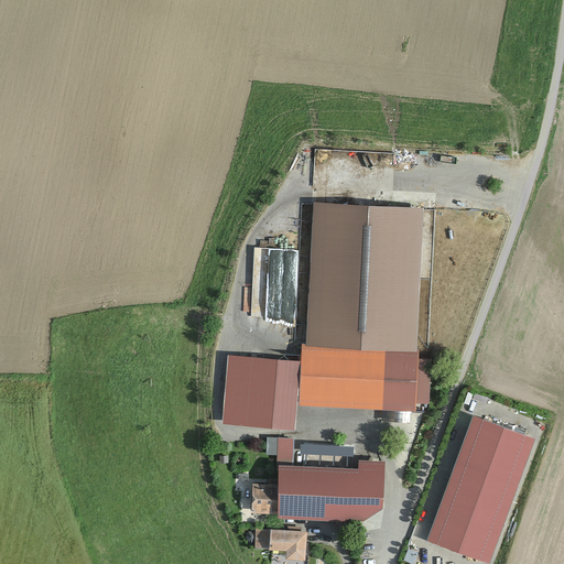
[(311,198),(303,344),(379,348),(379,345),(416,347),(424,205),(311,198)]
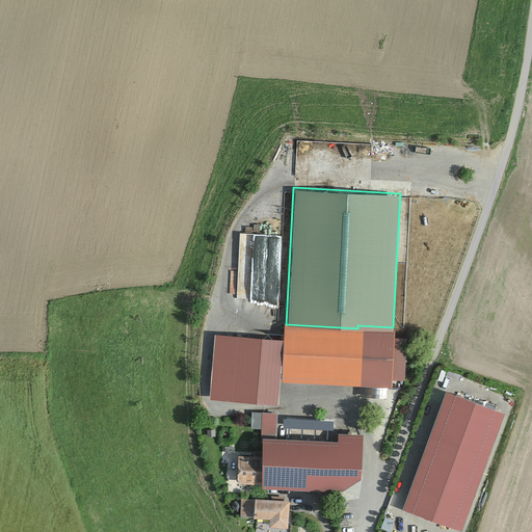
[(242,232),(238,298),(280,300),(283,263),(266,262),(266,257),(282,258),(284,234),(242,232)]
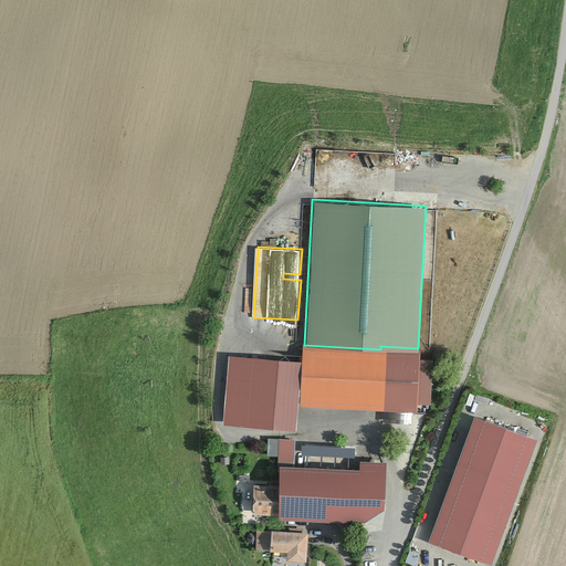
[(304,345),(303,362),(300,405),(416,412),(416,401),(430,402),(432,358),(418,357),(418,348),(380,346),(380,349),(304,345)]
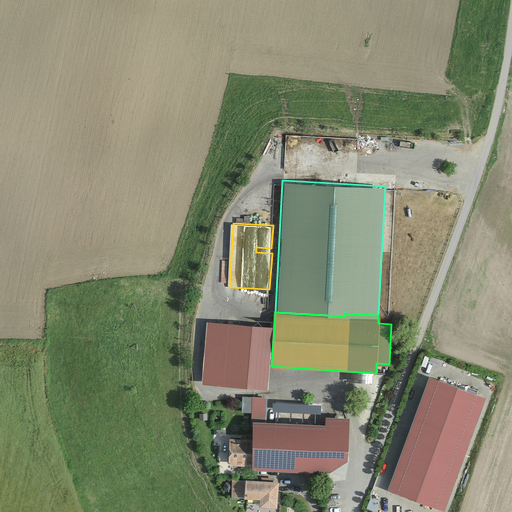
[(274,327),(208,323),(204,385),(270,389),(271,366),(274,327)]
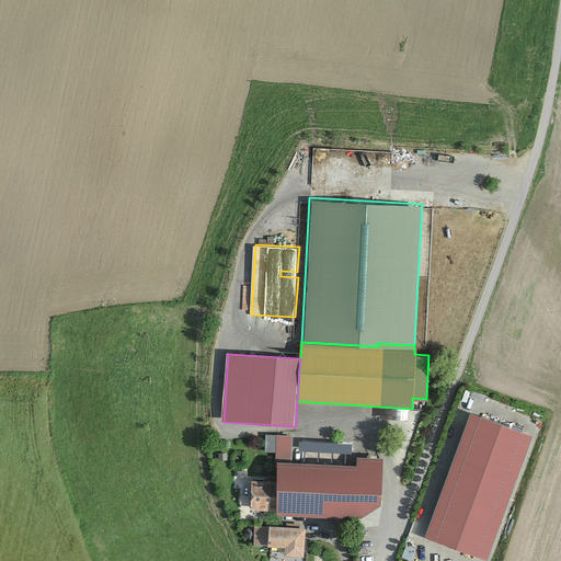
[(530,434),(470,412),(424,536),(484,558),(530,434)]
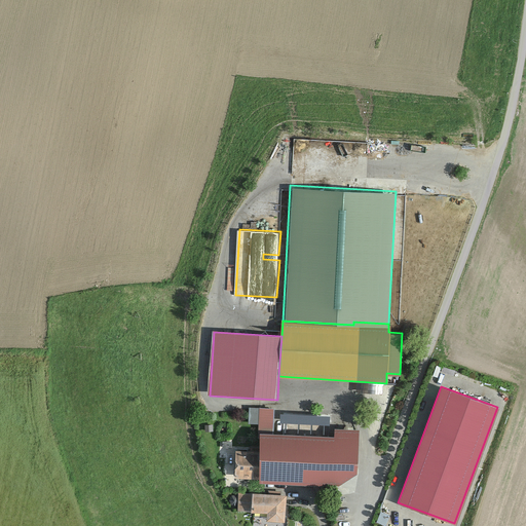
[(337,484),(355,472),(358,428),(334,427),(333,435),(271,431),(271,424),(274,424),(275,410),(262,409),(261,436),(260,449),(254,449),(254,452),(238,451),(237,476),(257,477),(256,480),(337,484)]
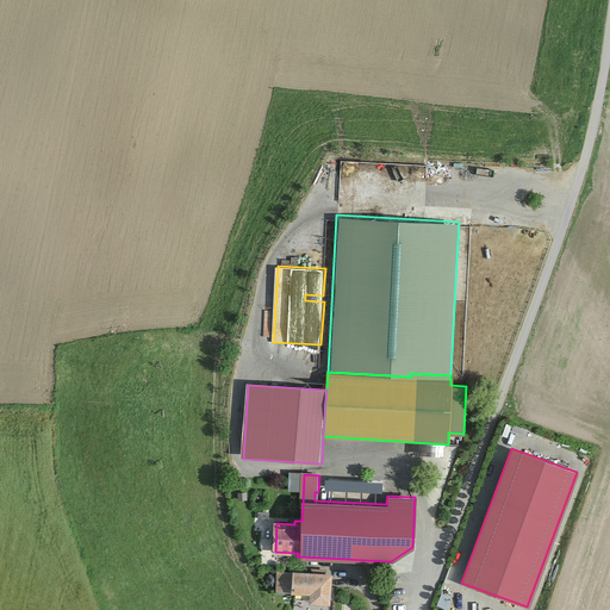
[(329,572),(291,571),(291,572),(277,571),(275,590),(307,591),(307,602),(327,603),(329,572)]
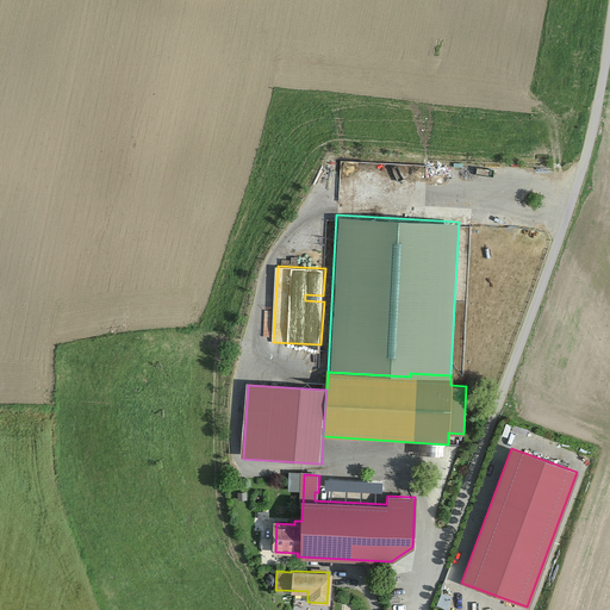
All buildings are outlined.
